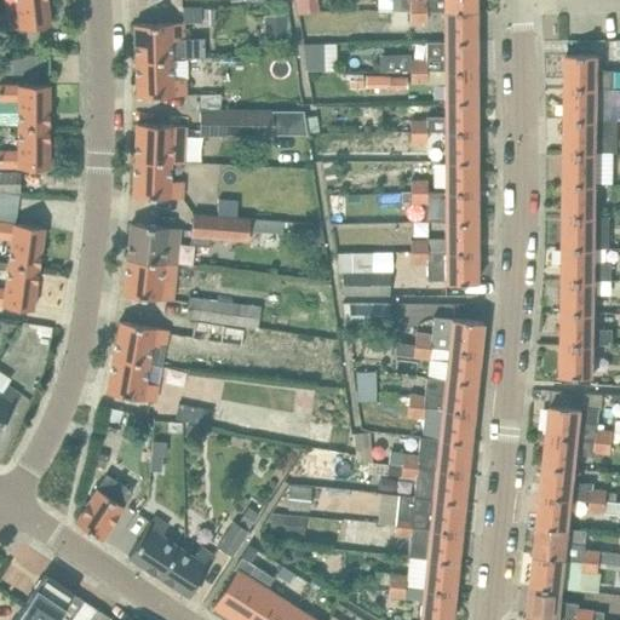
[(16,0),(17,11),(0,13),(0,28),(19,27),(49,24),(46,0),(16,0)]
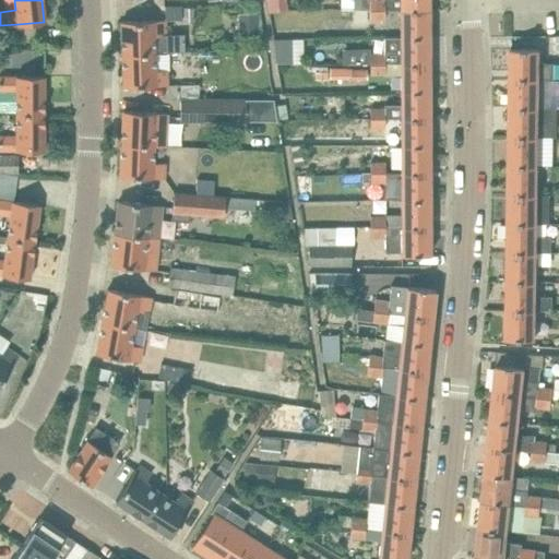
[(266,0),(269,12),(288,10),(286,0),(266,0)]
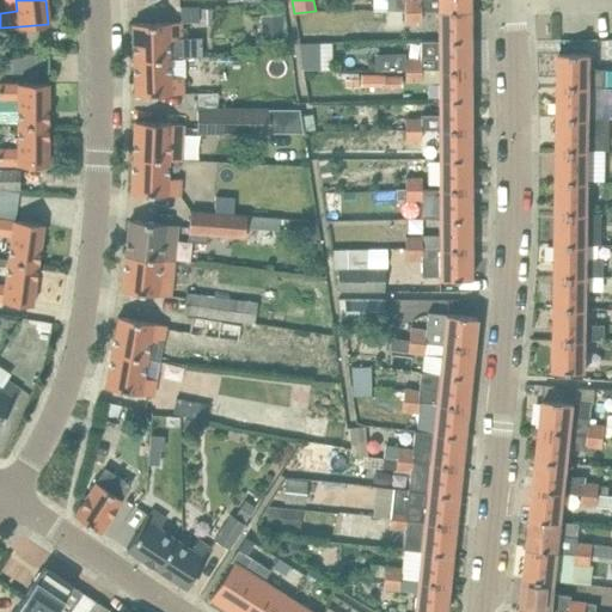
[(372,0),(373,11),(385,11),(404,11),(418,11),(418,0),(372,0)]
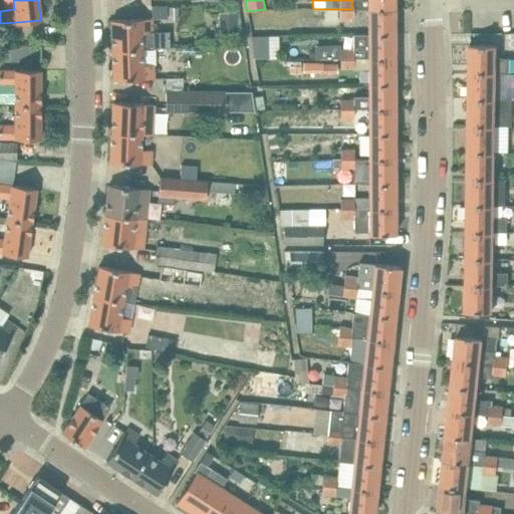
[(351,0),(351,9),(367,9),(395,9),(394,0),(351,0)]
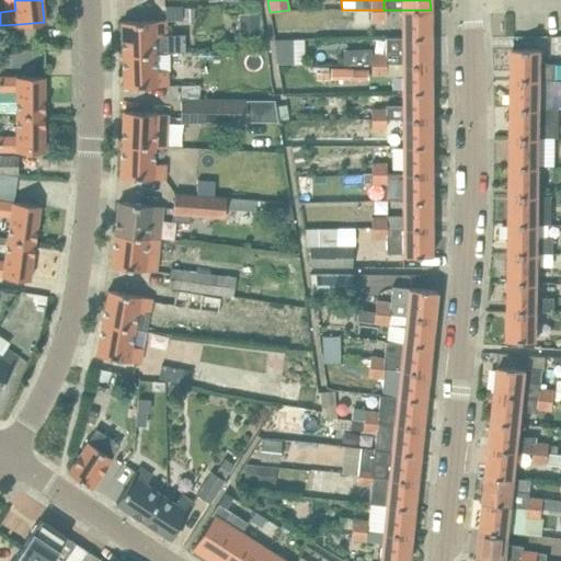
[(384,10),(370,10),(370,21),(384,21),(384,10)]
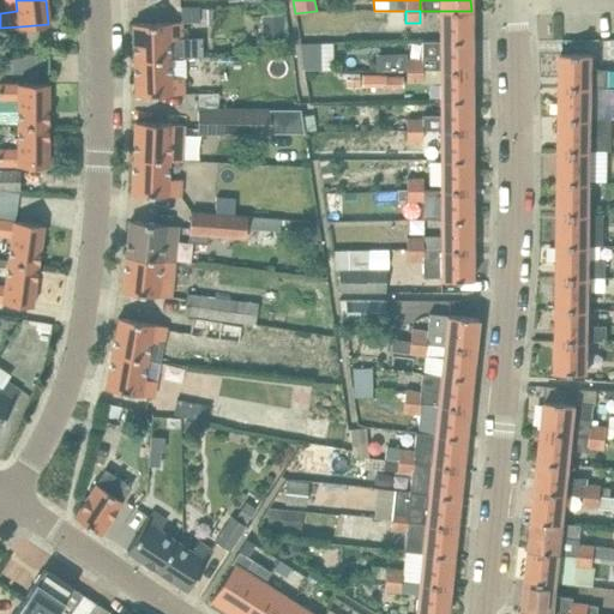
[(471,11),(439,11),(439,40),(462,40),(471,40),(471,11)]
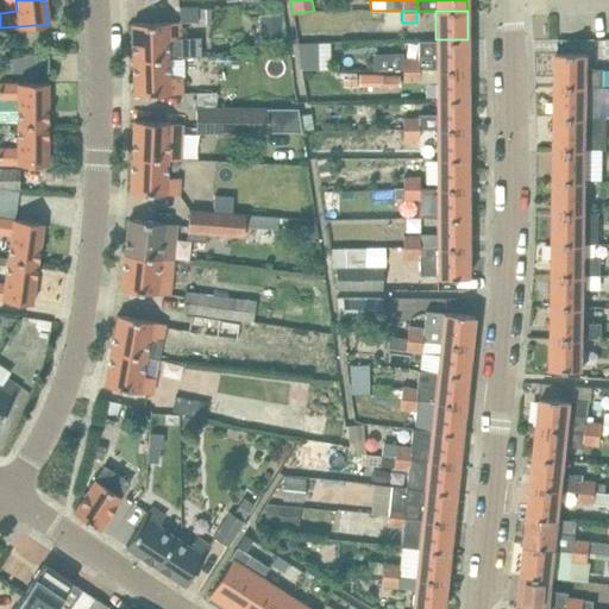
[(261,22),(261,33),(263,33),(263,39),(280,39),(278,14),(262,16),(262,22),(261,22)]
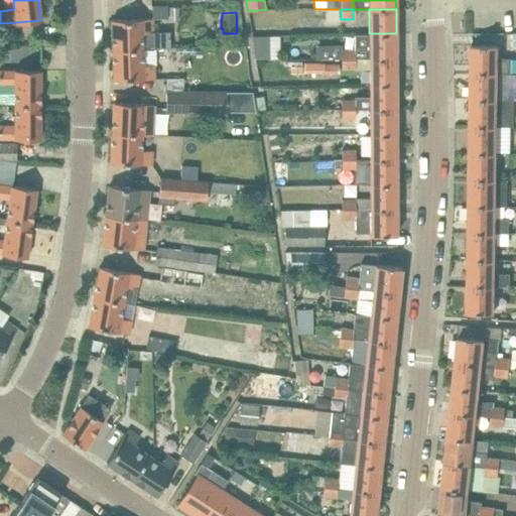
[(111,19),(112,49),(123,49),(142,48),(142,49),(153,48),(153,31),(152,18),(131,19),(111,19)]
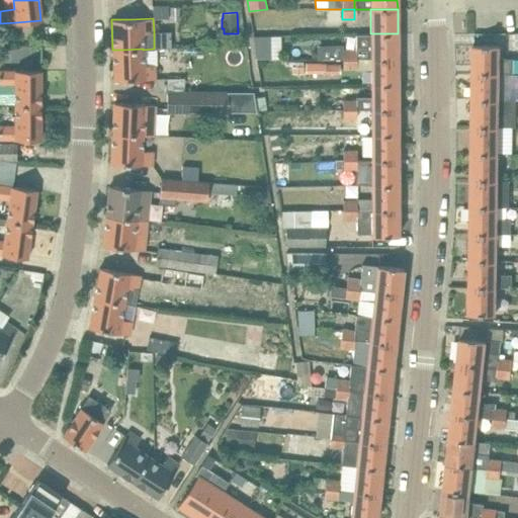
[(355,34),(355,49),(356,49),(356,59),(370,59),(398,59),(398,33),(390,33),(370,33),(370,34),(359,34),(355,34)]
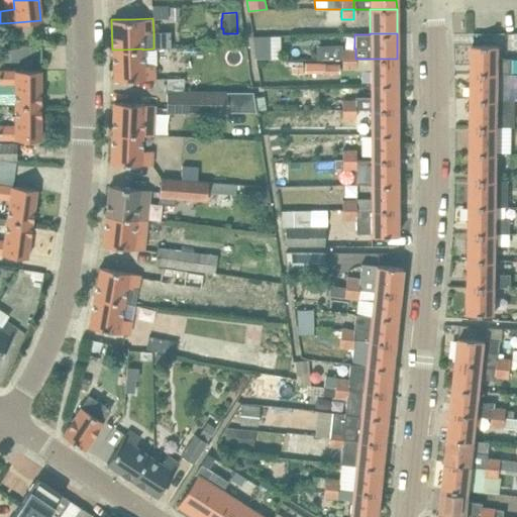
[(253,35),(254,58),(280,57),(279,34),(253,35)]
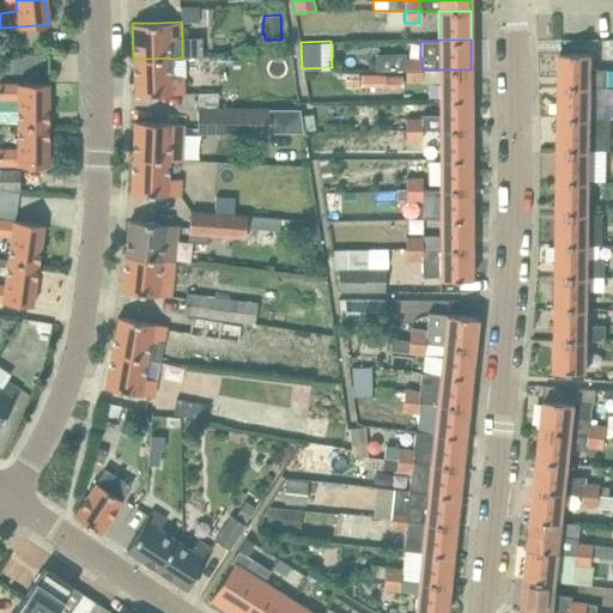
[(607,68),(590,68),(590,54),(559,53),(559,85),(607,85),(607,68)]
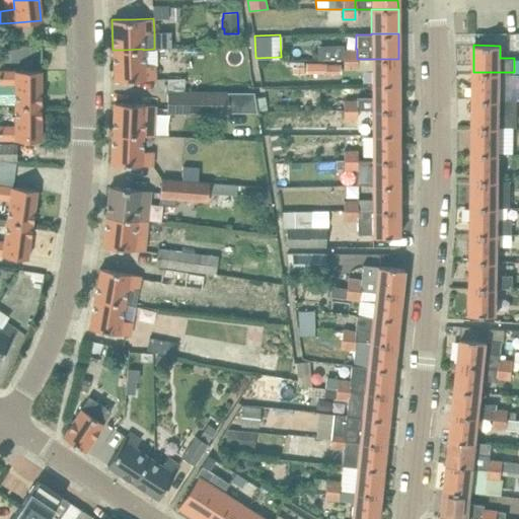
[(318,46),(318,49),(318,59),(326,59),(343,59),(343,49),(343,46),(318,46)]
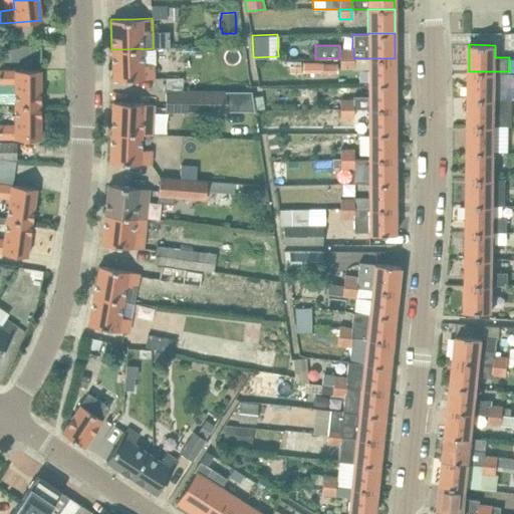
[(122,49),(111,49),(112,79),(121,79),(133,78),(155,78),(154,64),(143,65),(142,49),(142,48),(122,49)]
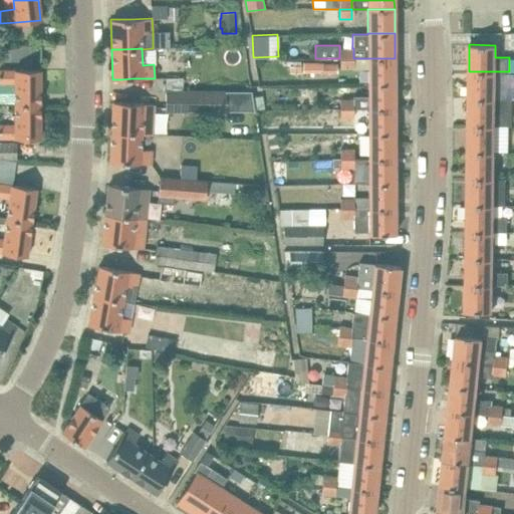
[(353,58),(353,48),(352,48),(339,48),(339,58),(353,58)]
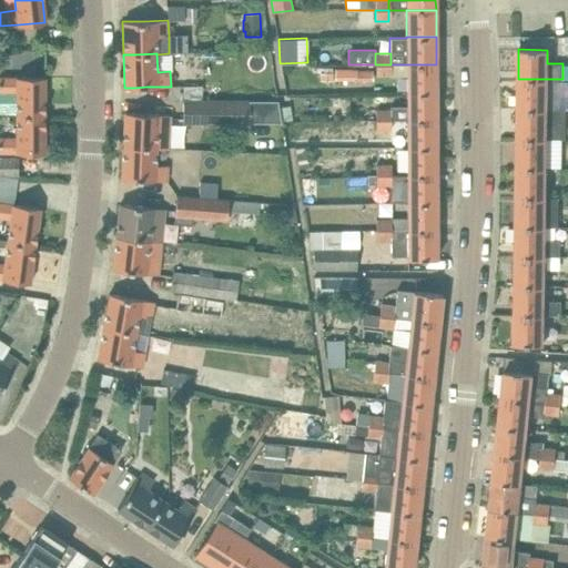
[(334,80),(373,80),(372,69),(357,70),(357,64),(348,64),(338,64),(338,67),(323,67),(323,72),(320,72),(320,80),(334,80)]
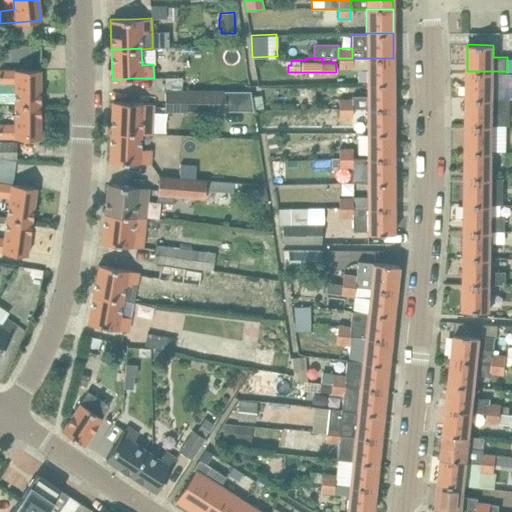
[(352,58),(338,58),(338,68),(366,68),(366,83),(385,83),(393,83),(393,58),(366,58),(352,58)]
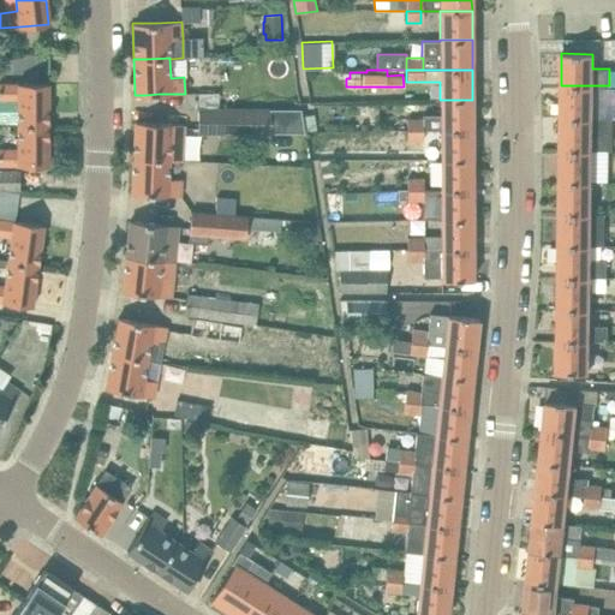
[(0,83),(0,107),(17,108),(17,124),(48,125),(48,83),(0,83)]
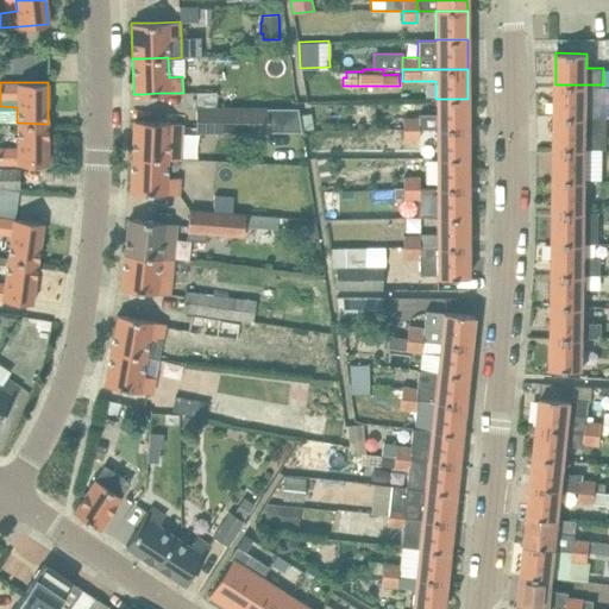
[(602,104),(603,85),(556,85),(554,115),(586,117),(586,102),(602,104)]
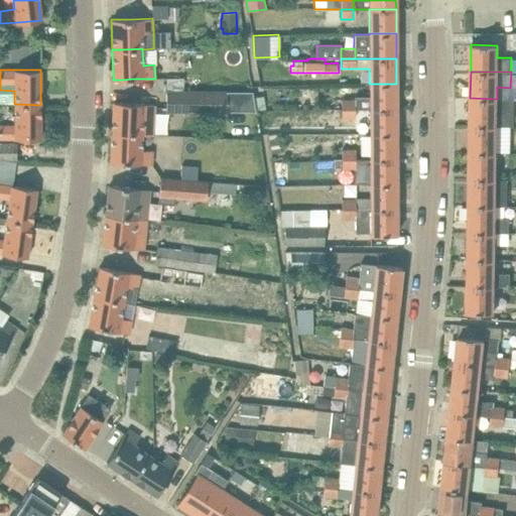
[(159,92),(183,91),(182,77),(158,78),(159,92)]
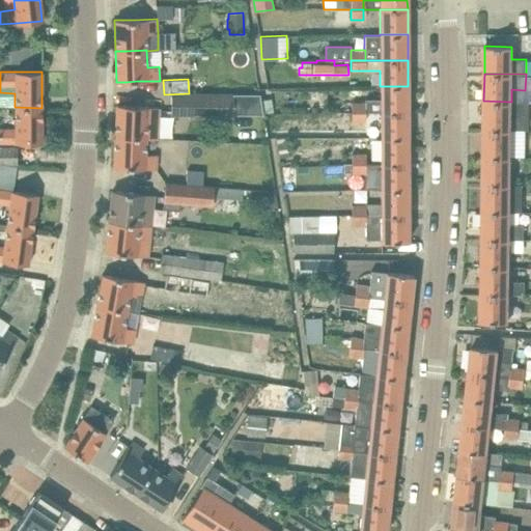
[(365,102),(352,102),(352,112),(365,112),(380,112),(399,112),(408,112),(408,86),(399,86),(380,86),(380,99),(365,99),(365,102)]
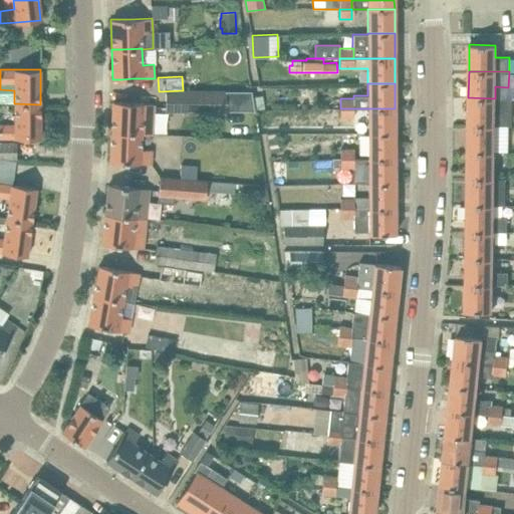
[(254,111),(251,91),(225,91),(225,111),(254,111)]
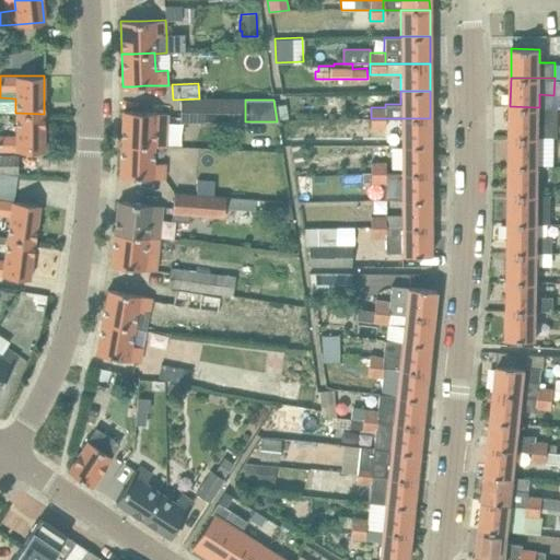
[(181,102),(181,120),(219,121),(219,103),(181,102)]
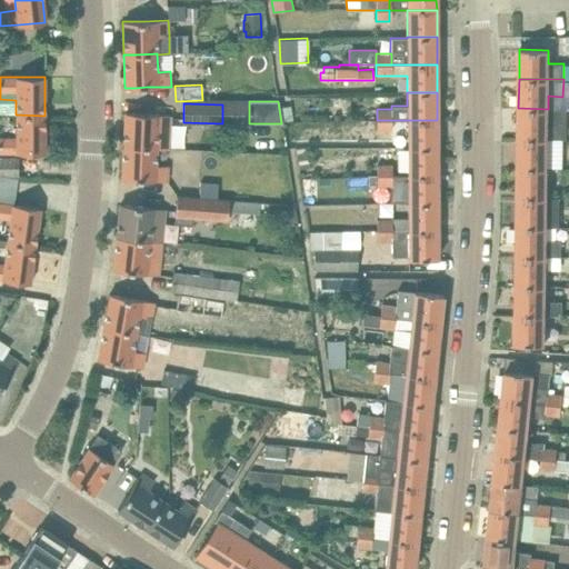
[(566,139),(566,109),(548,109),(518,108),(518,138),(547,138),(547,139),(566,139)]
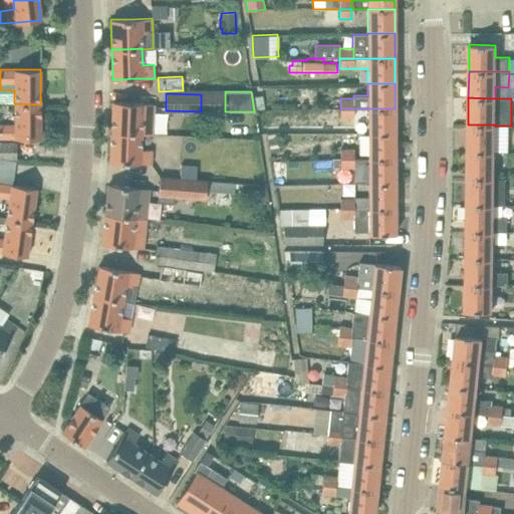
[(153,135),(154,103),(112,101),(111,132),(141,134),(153,135)]
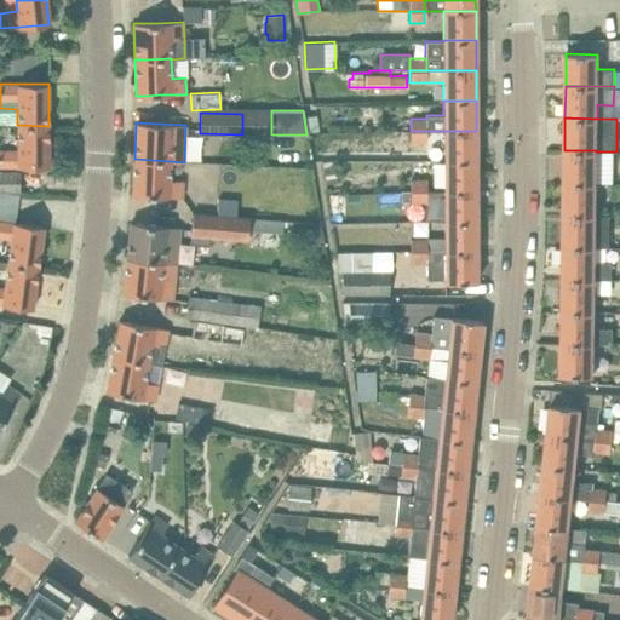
[(0,126),(0,166),(16,167),(49,167),(49,126),(17,125),(17,151),(0,151),(0,138),(10,138),(9,127),(0,126)]
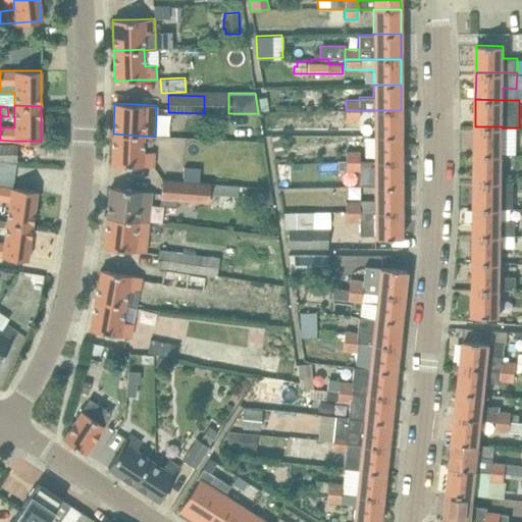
[(359,110),(346,110),(346,120),(359,120),(359,110)]
